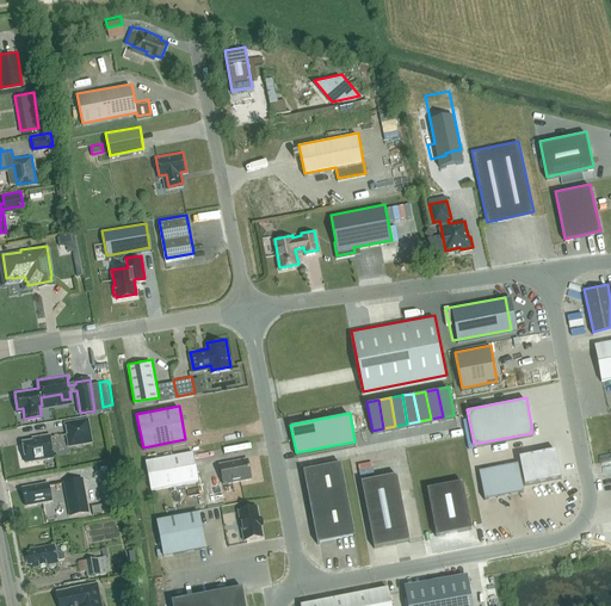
[(88,414),(65,419),(68,444),(93,439),(88,414)]
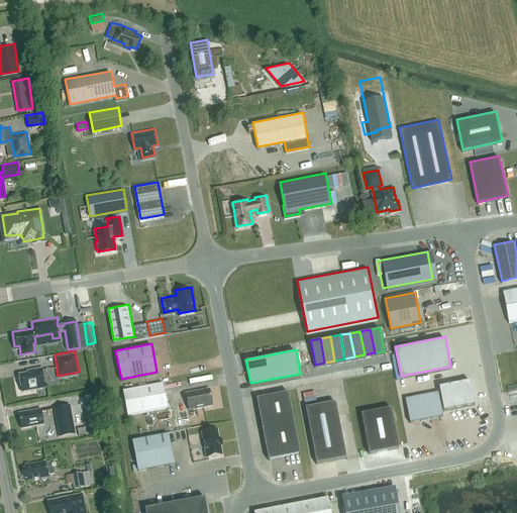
[(21,389),(45,385),(41,366),(30,368),(31,370),(18,372),(21,389)]
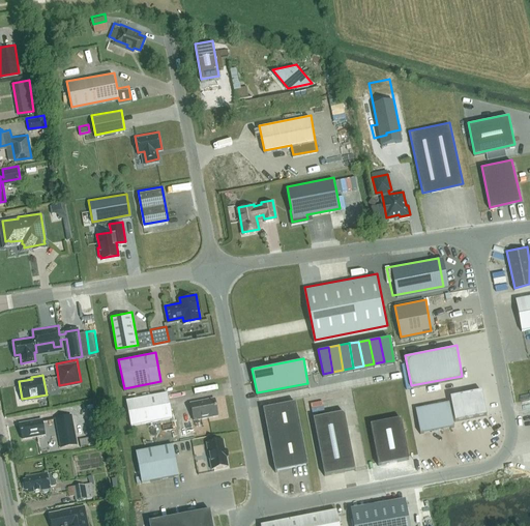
[(475,415),(487,413),(481,388),(471,390),(475,415)]
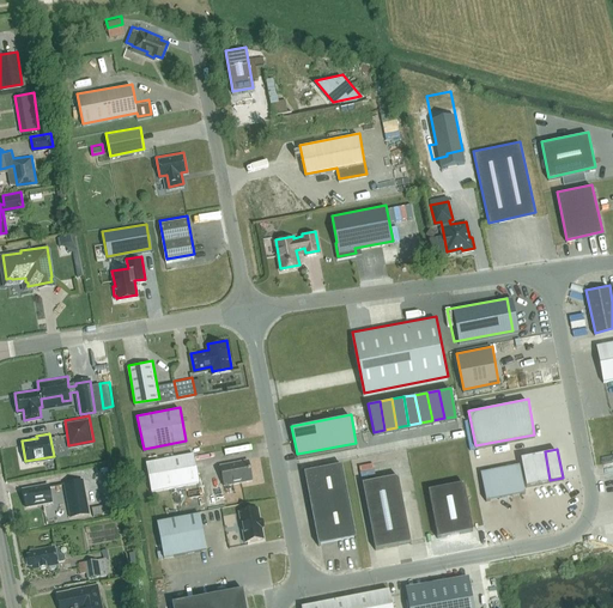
[(199,480),(193,450),(146,460),(151,488),(199,480)]
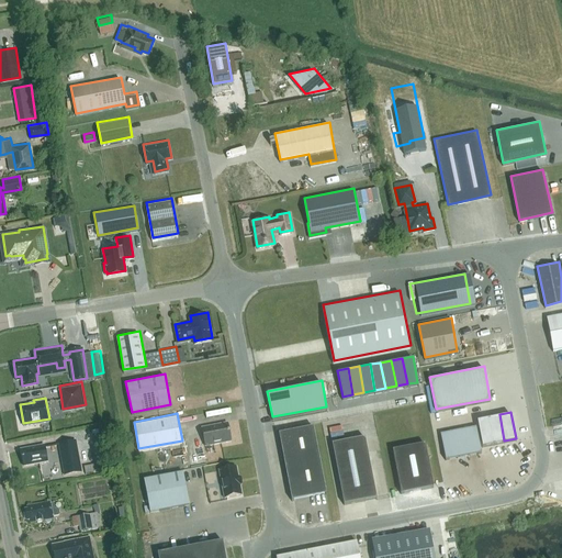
[(493,443),(504,441),(499,414),(489,416),(493,443)]
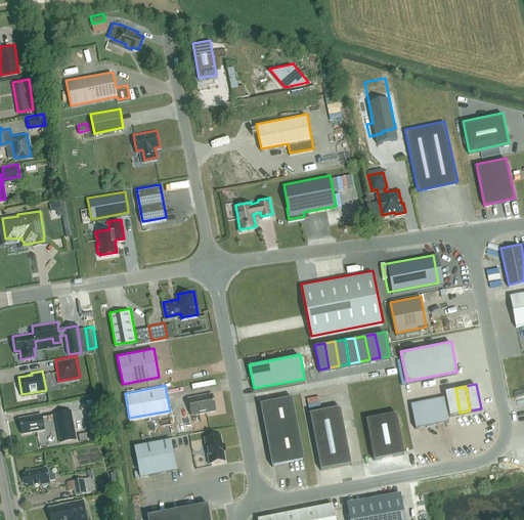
[(449,415),(460,413),(455,388),(444,390),(449,415)]
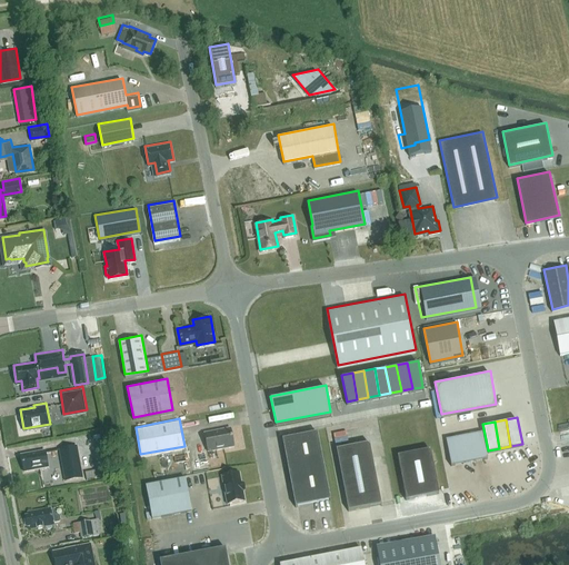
[(208,448),(233,444),(230,425),(205,430),(208,448)]
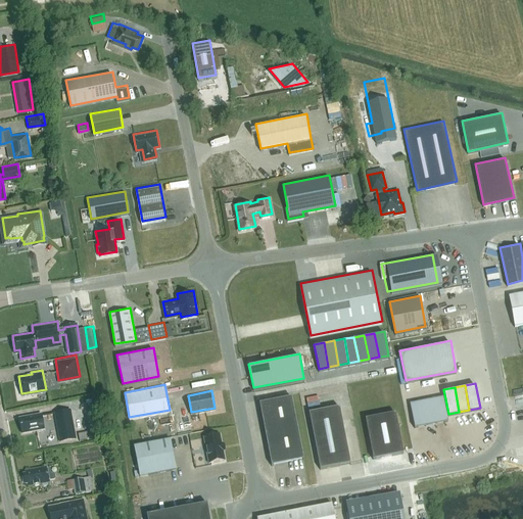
[(272,463),(303,457),(291,394),(259,400),(272,463)]
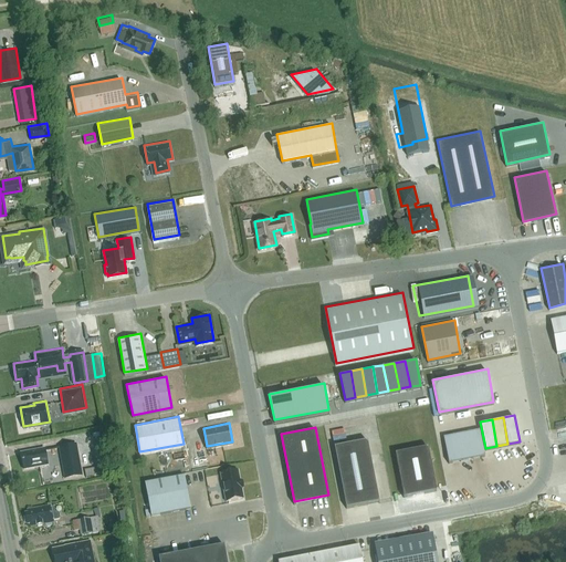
[(479,427),(443,434),(449,460),(484,454),(479,427)]
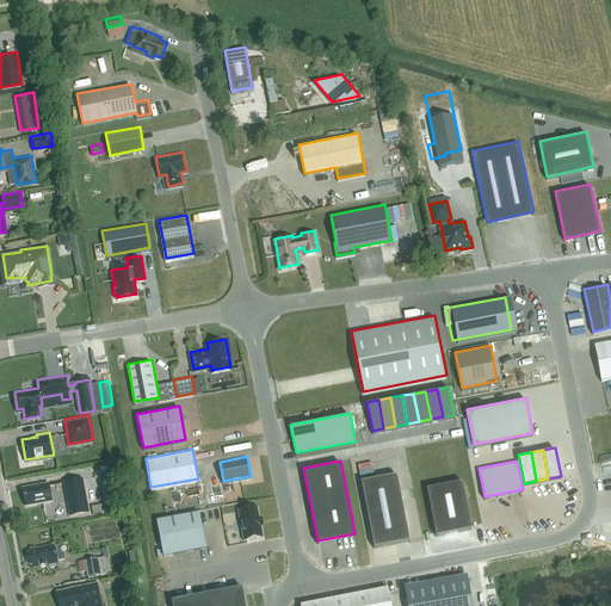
[(412,536),(399,470),(364,477),(376,543),(412,536)]
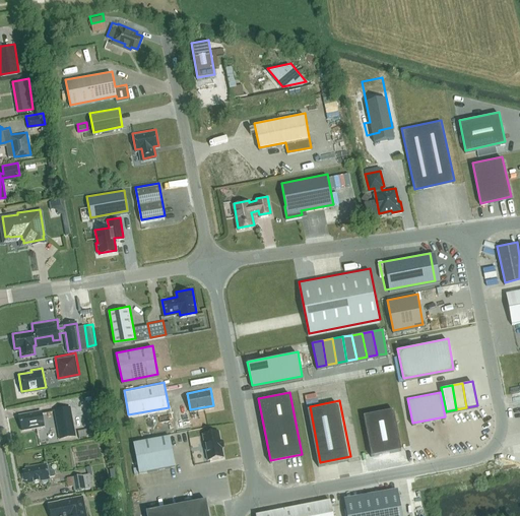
[(70,404),(54,407),(59,436),(75,433),(70,404)]
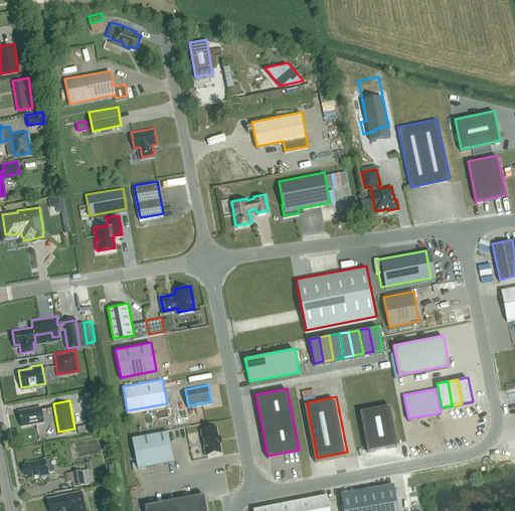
[(389,403),(359,409),(367,450),(397,444),(389,403)]
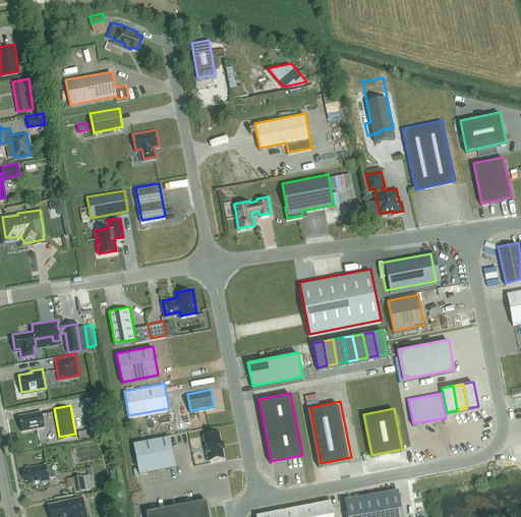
[(19,413),(21,428),(44,424),(41,409),(19,413)]
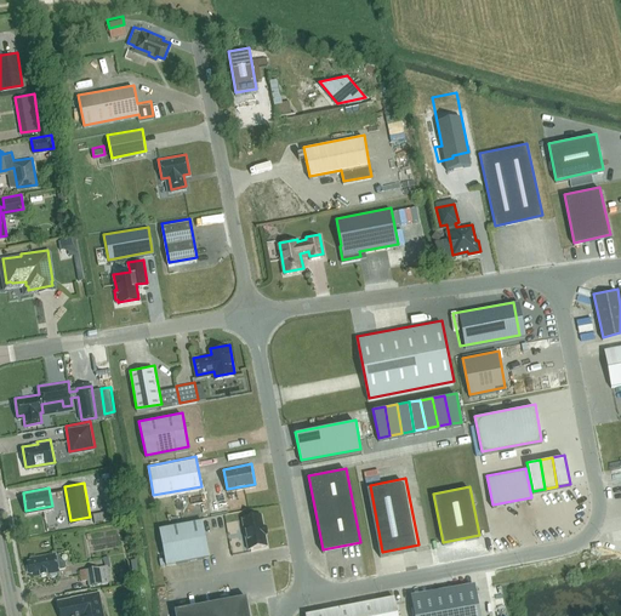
[(266,523),(265,523),(263,523),(261,512),(241,515),(248,547),(267,542),(265,531),(267,531),(266,523)]
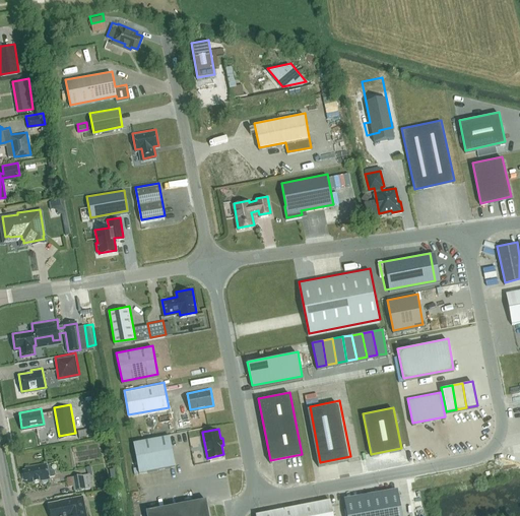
[(139,471),(175,464),(170,434),(133,441),(139,471)]
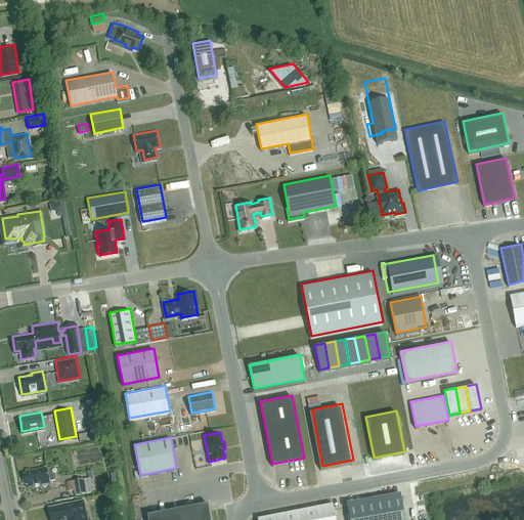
[(508,470),(523,466),(523,461),(507,466),(508,470)]
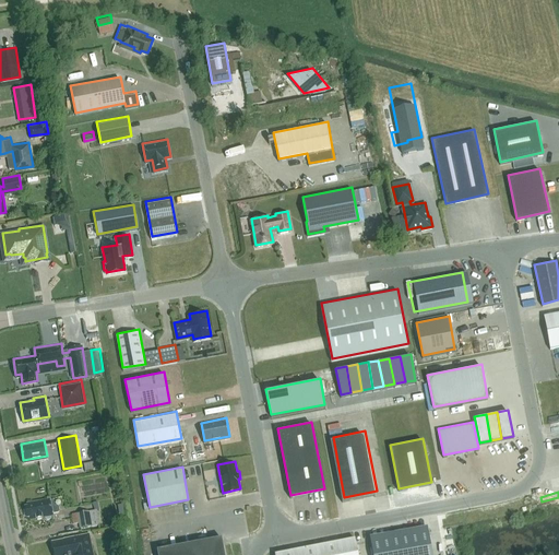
[(50,497),(50,496),(27,500),(27,503),(25,504),(26,515),(30,514),(31,517),(44,514),(45,516),(47,517),(50,516),(51,515),(51,512),(52,512),(52,510),(58,509),(59,507),(59,504),(57,502),(55,503),(54,497),(50,497)]
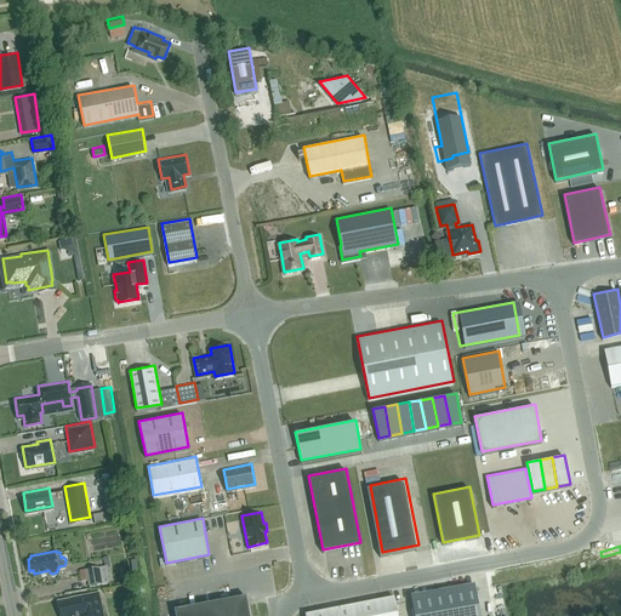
[(103,563),(80,566),(81,579),(87,577),(89,583),(110,580),(107,563),(109,563),(108,553),(102,554),(103,563)]
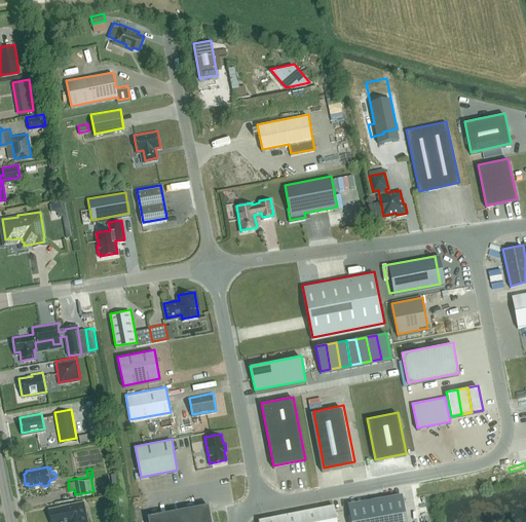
[(349,504),(348,505),(350,521),(407,521),(402,494),(401,494),(402,497),(349,507),(349,504)]
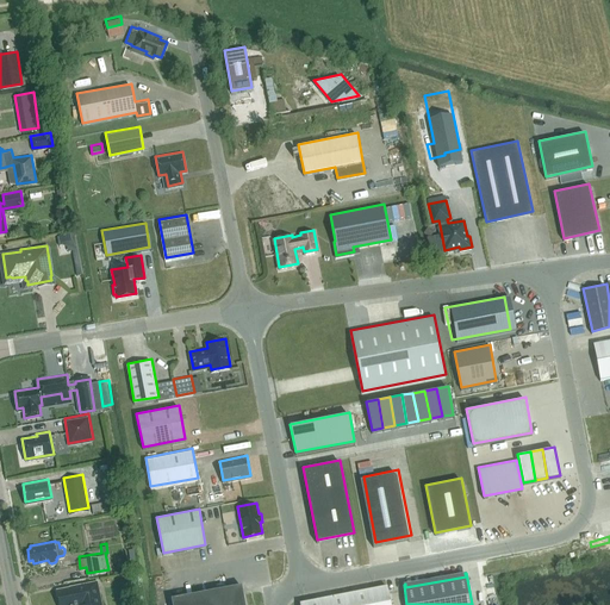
[(57,588),(60,604),(78,604),(79,604),(101,604),(97,579),(75,584),(75,585),(57,588)]
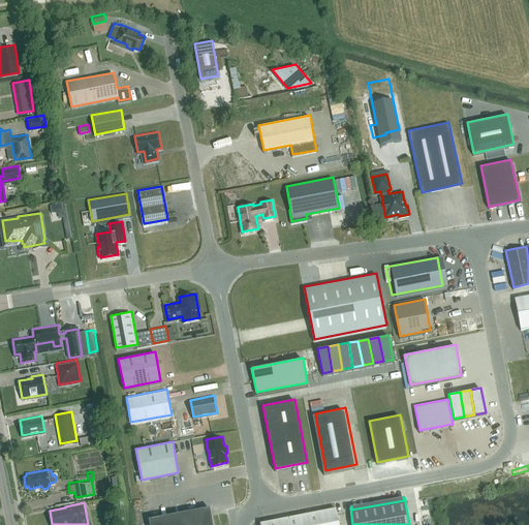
[(212,524),(210,506),(148,518),(149,524),(212,524)]
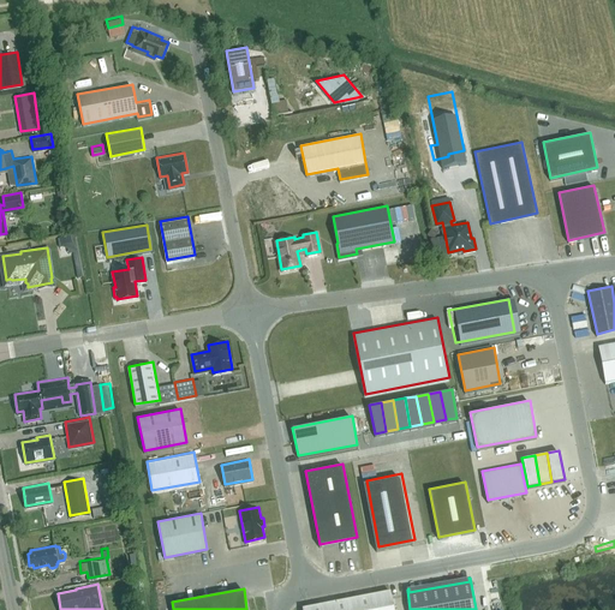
[(394,609),(390,588),(302,606),(302,609),(394,609)]
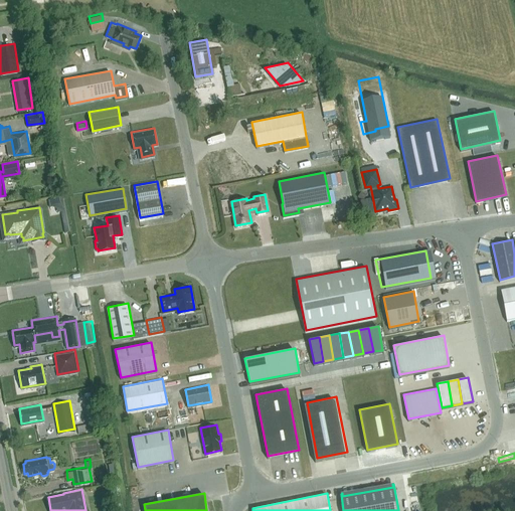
All buildings are outlined.
